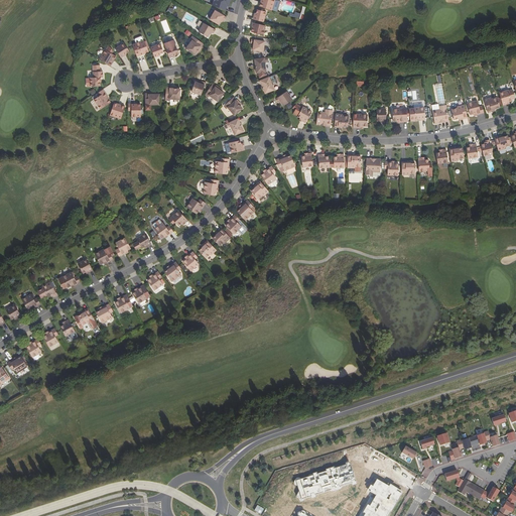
[(231,0),(214,0),(213,5),(226,9),(227,6),(229,6),(231,1),(231,0)]
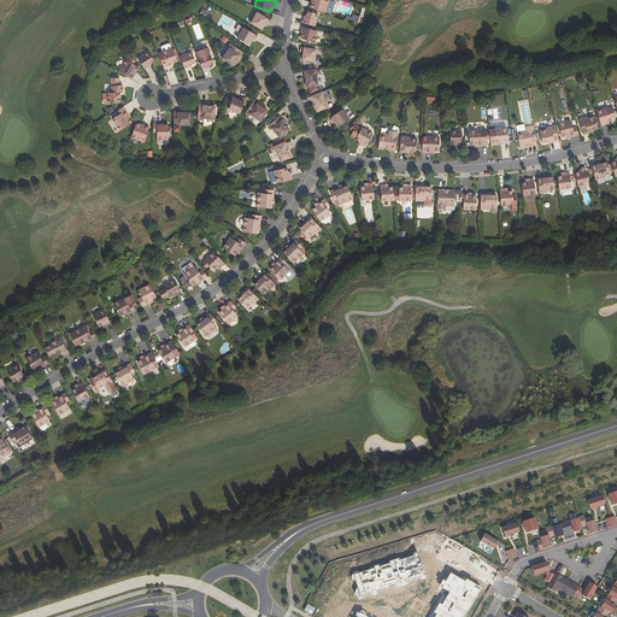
[(330,0),(312,0),(310,7),(331,15),(335,1),(330,0)]
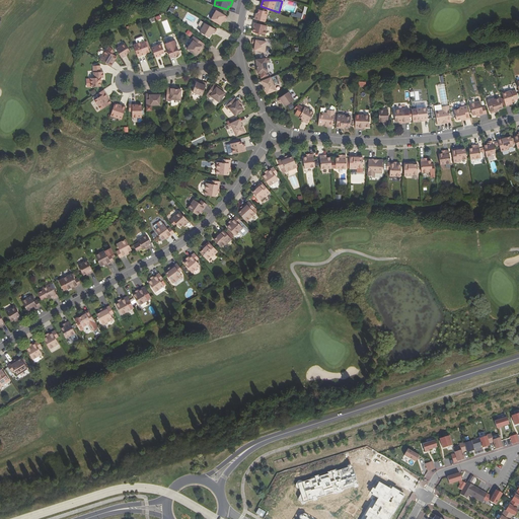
[(256,13),(254,19),(266,22),(268,12),(258,9),(257,13),(256,13)]
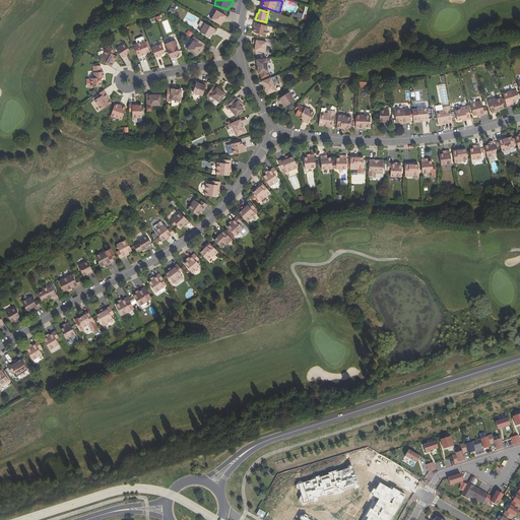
[(220,23),(222,20),(223,18),(225,19),(226,20),(229,16),(216,10),(211,18),(220,23)]
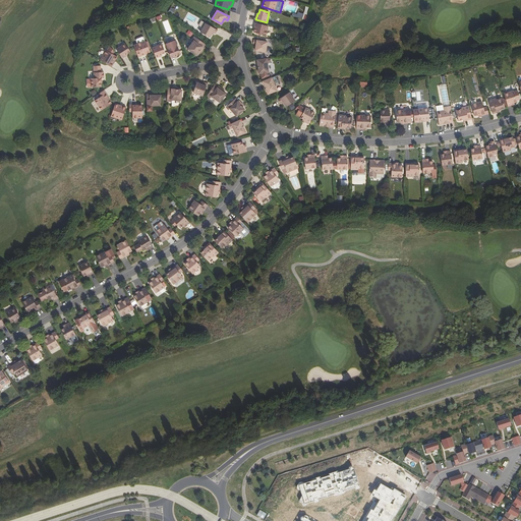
[(162,22),(167,34),(172,32),(168,19),(162,22)]
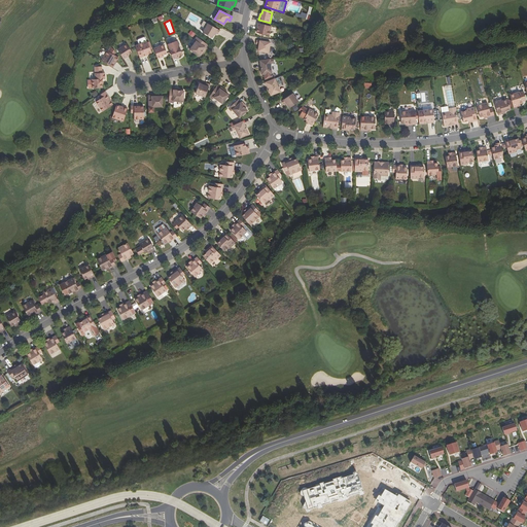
[(212,37),(214,34),(215,32),(217,33),(218,33),(220,30),(209,23),(204,32),(212,37)]
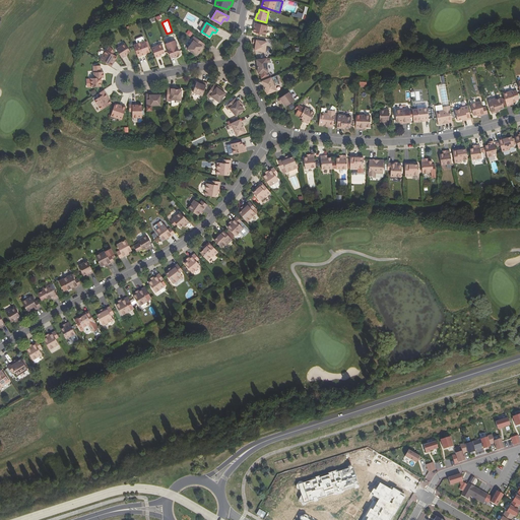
[(254,26),(255,26),(254,31),(265,35),(268,26),(255,22),(254,26)]
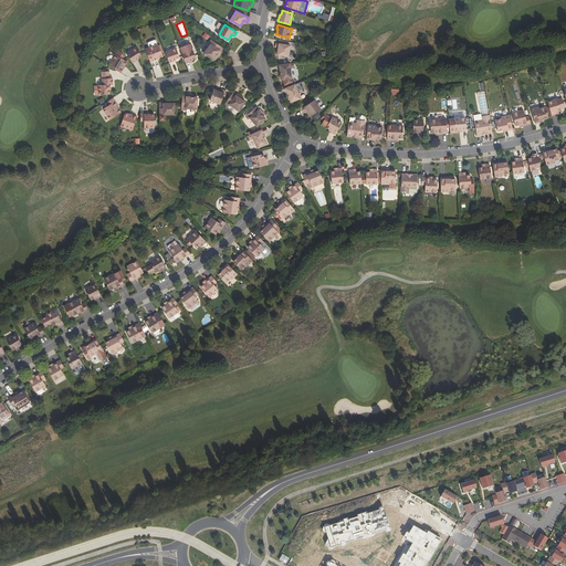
[(217,58),(218,55),(219,56),(222,53),(221,52),(223,49),(212,41),(209,44),(211,45),(205,54),(215,61),(217,58)]
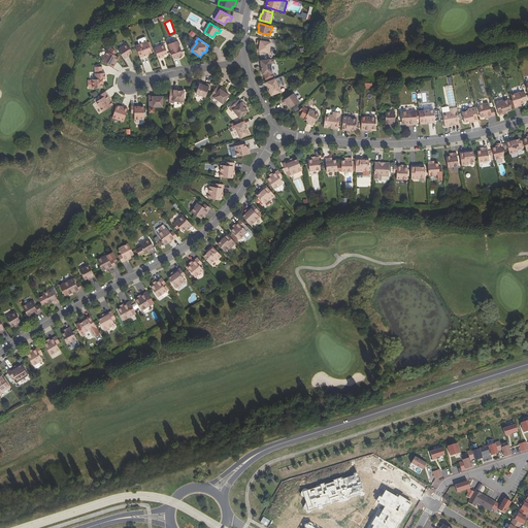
[(258,44),(260,44),(259,47),(259,51),(269,52),(271,41),(257,39),(256,44),(258,44)]
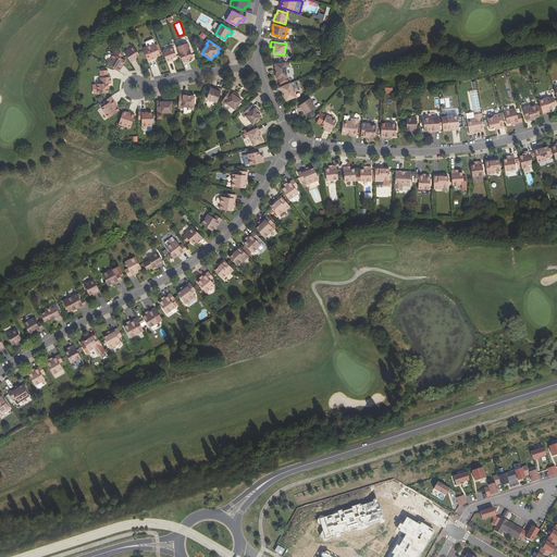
[(176,47),(183,63),(189,60),(189,59),(193,58),(187,42),(176,47)]
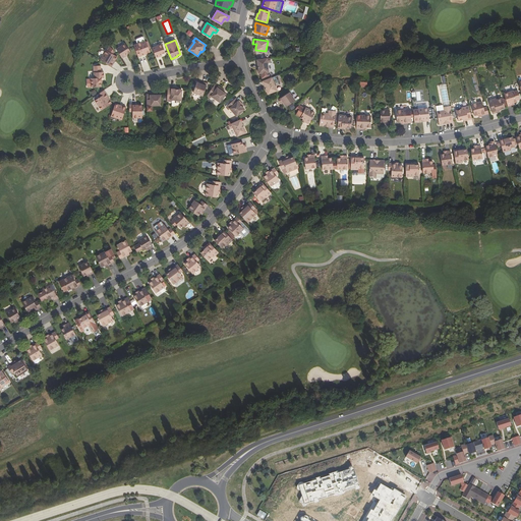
[(151,52),(146,41),(133,45),(138,57),(146,54),(151,52)]
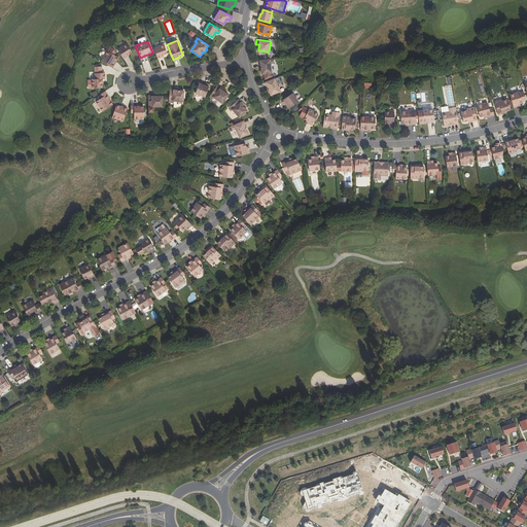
[(117,49),(124,59),(129,56),(128,54),(132,51),(127,44),(117,49)]
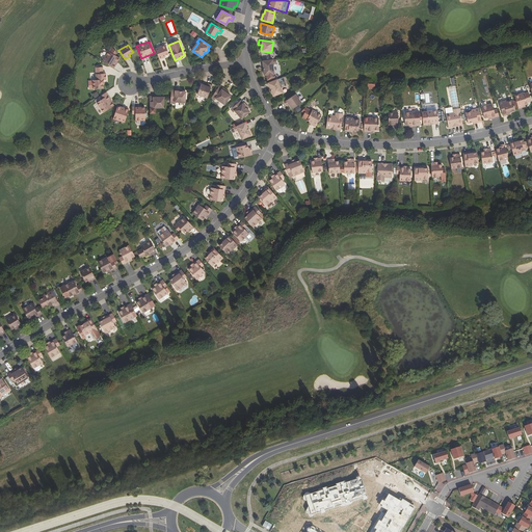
[(155,49),(159,59),(165,56),(165,55),(168,54),(165,45),(155,49)]
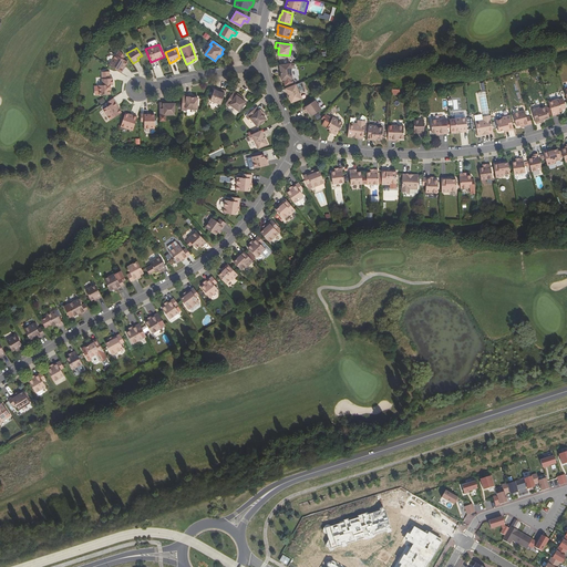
[(115,54),(109,65),(121,73),(127,62),(122,59),(124,57),(122,52),(120,51),(116,55),(115,54)]
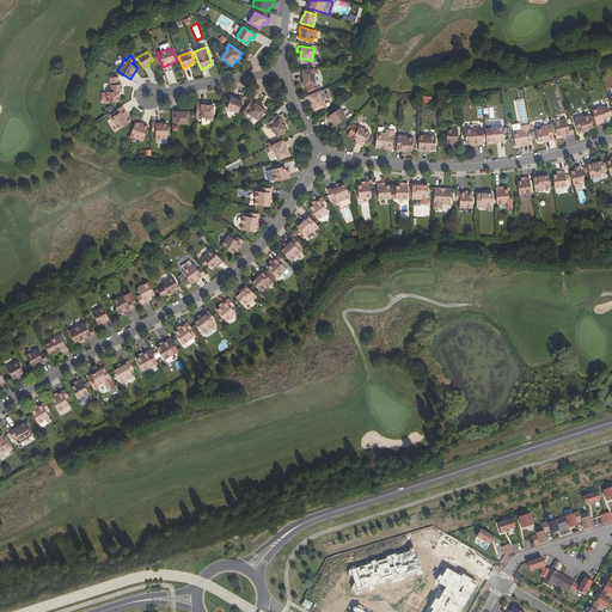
[(318,73),(317,68),(303,69),(304,86),(307,85),(307,91),(316,87),(314,73),(318,73)]
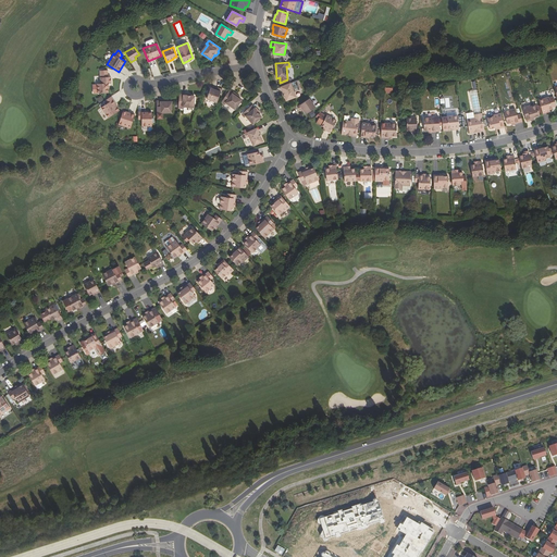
[(108,71),(100,71),(101,84),(94,85),(95,94),(109,93),(109,88),(109,84),(112,84),(111,77),(108,77),(108,71)]
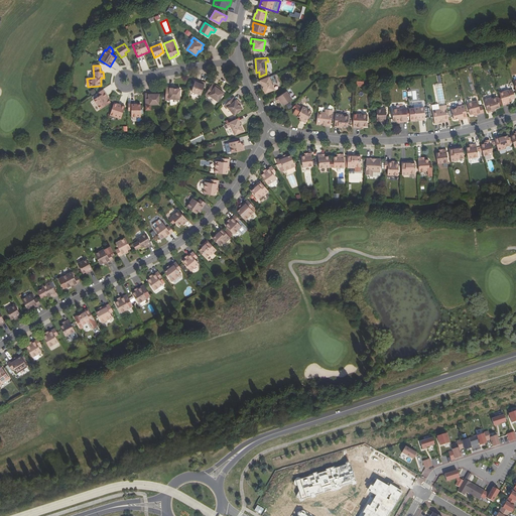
[(274,78),(273,75),(260,81),(265,93),(274,89),(272,85),(277,83),(275,77),(274,78)]
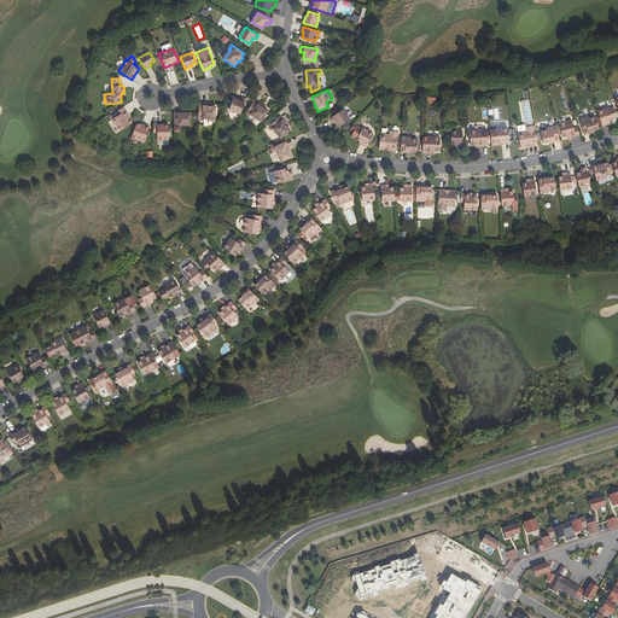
[(242,97),(242,99),(240,100),(238,99),(233,98),(229,109),(240,114),(246,99),(242,97)]
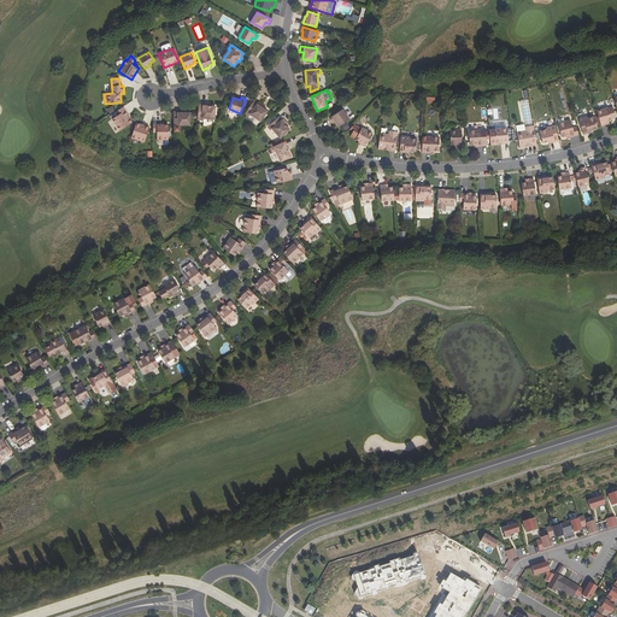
[(268,110),(264,107),(262,106),(263,105),(258,101),(258,103),(254,100),(246,113),(250,116),(251,113),(260,121),(268,110)]
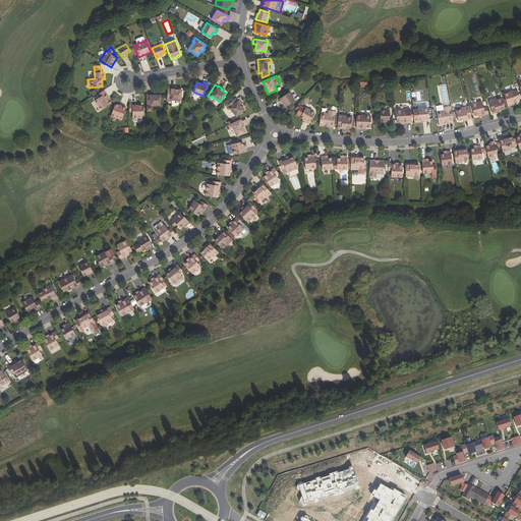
[(182,90),(178,90),(176,90),(177,88),(172,87),(172,88),(168,88),(167,101),(171,101),(171,100),(181,101),(182,90)]
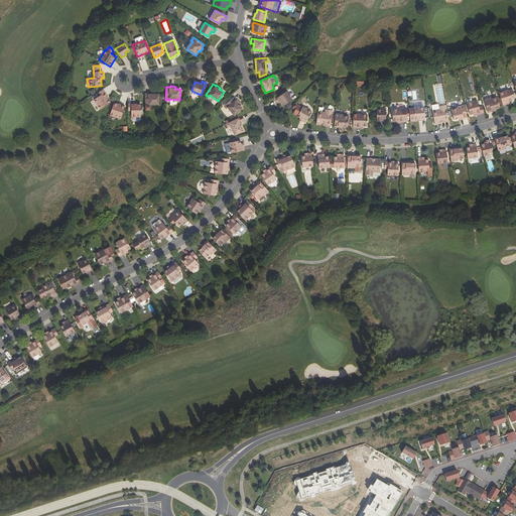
[(108,96),(103,89),(98,93),(100,96),(94,100),(101,109),(111,102),(107,96),(108,96)]
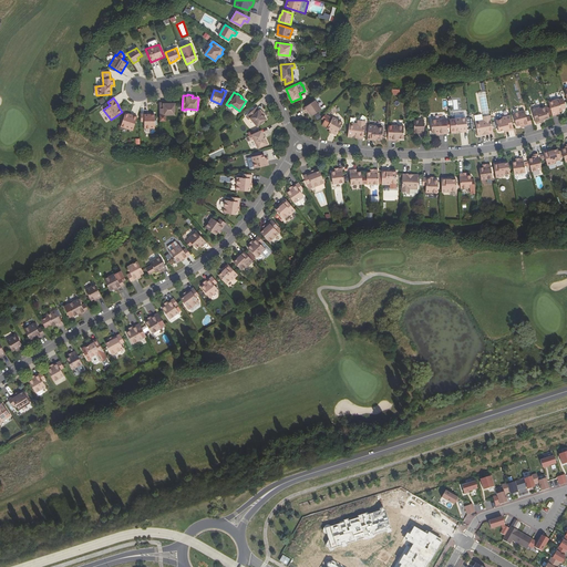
[(557,114),(557,112),(559,112),(563,111),(562,109),(566,107),(564,98),(548,102),(553,115),(557,114)]
